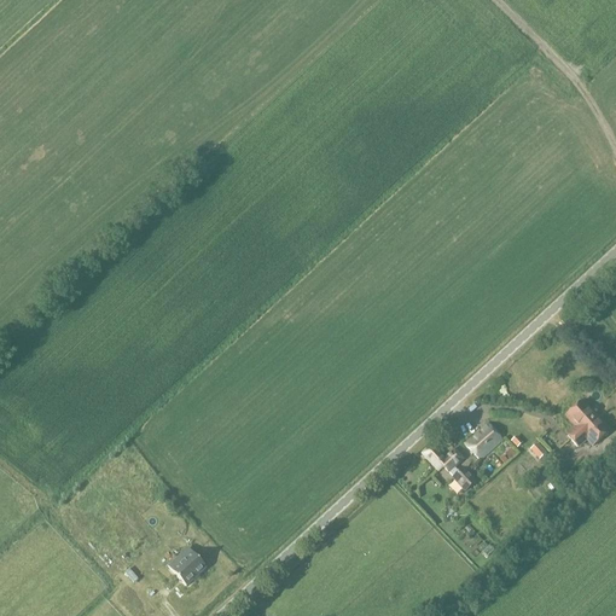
[(581,400),(563,416),(573,425),(577,430),(568,439),(577,447),(581,443),(586,440),(591,446),(608,430),(581,400)]
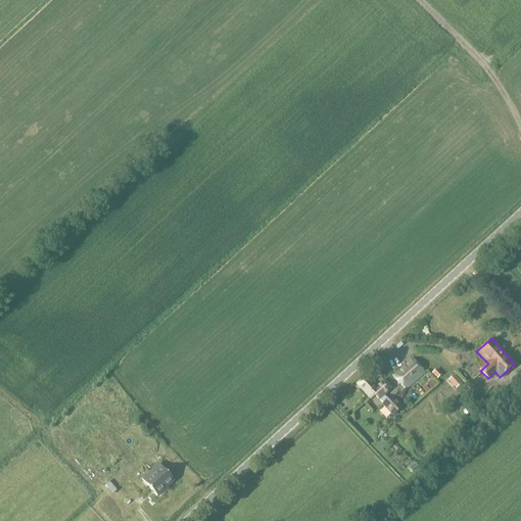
[(405,388),(423,371),(411,358),(392,375),(405,388)]
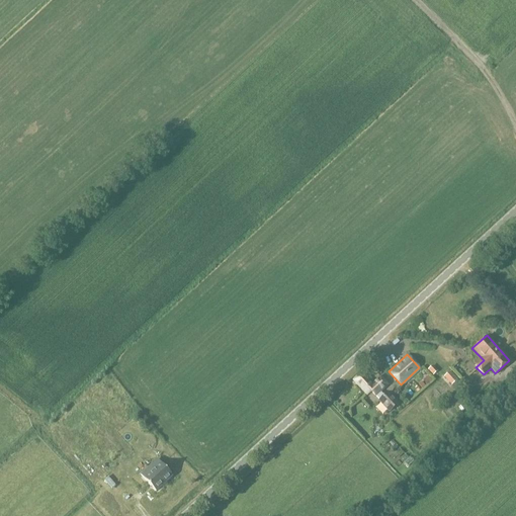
[(436,368),(442,365),(437,357),(432,360),(436,368)]
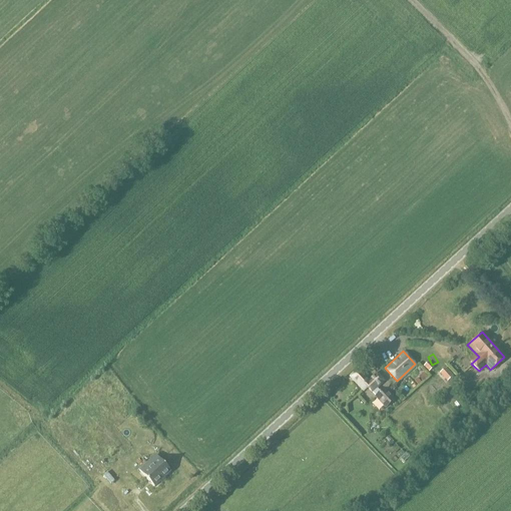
[(432,367),(427,361),(422,365),(427,371),(432,367)]
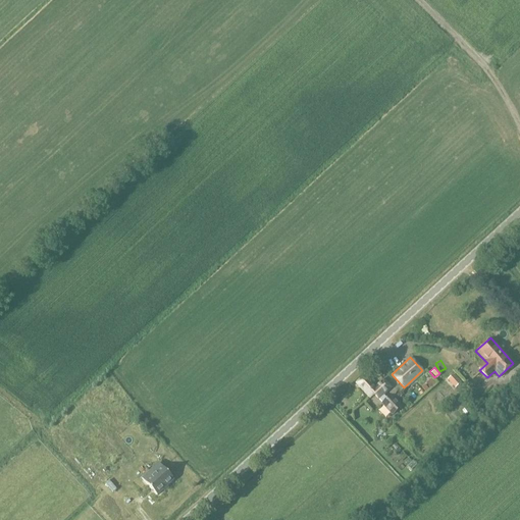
[(385,398),(382,394),(390,387),(382,378),(373,386),(363,375),(355,382),(369,398),(372,395),(374,396),(377,399),(377,398),(381,402),(380,403),(391,415),(401,406),(391,394),(385,398)]
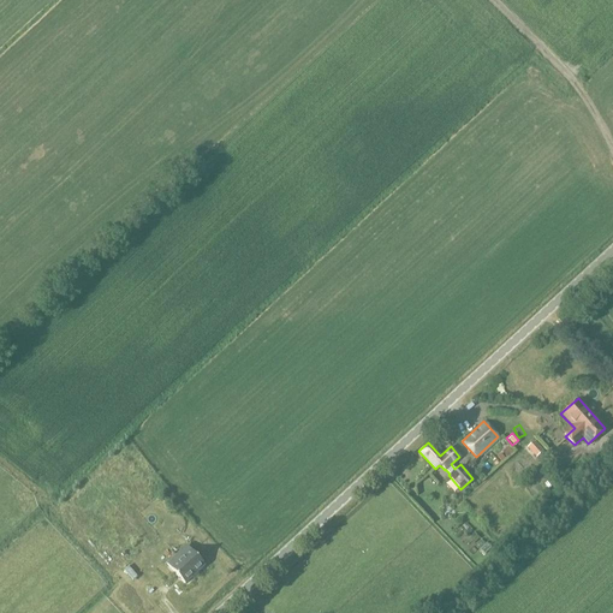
[(170,559),(165,563),(174,573),(184,583),(194,573),(203,565),(196,557),(189,549),(184,554),(179,559),(177,557),(174,554),(170,559)]
